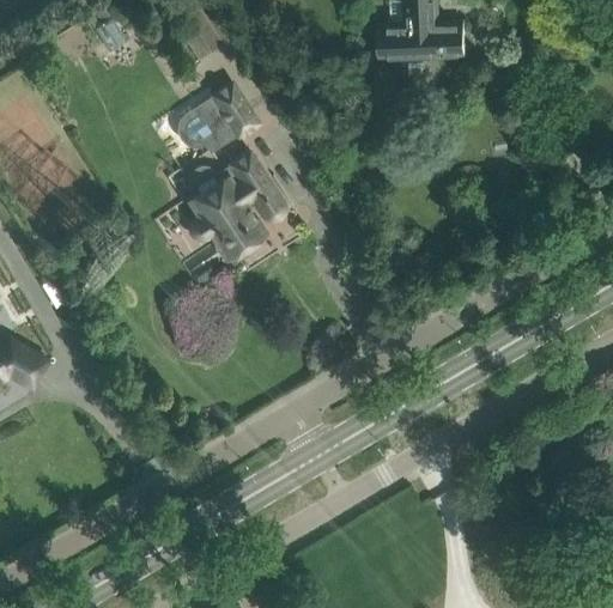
[(389,0),(390,28),(376,28),(377,49),(392,49),(393,61),(465,58),(463,25),(437,26),(436,0),(389,0)]
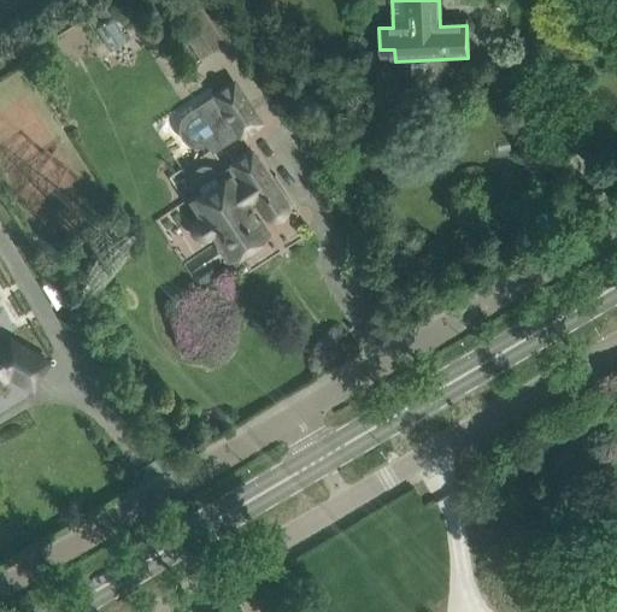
[(104,7),(87,18),(109,53),(125,42),(104,7)]
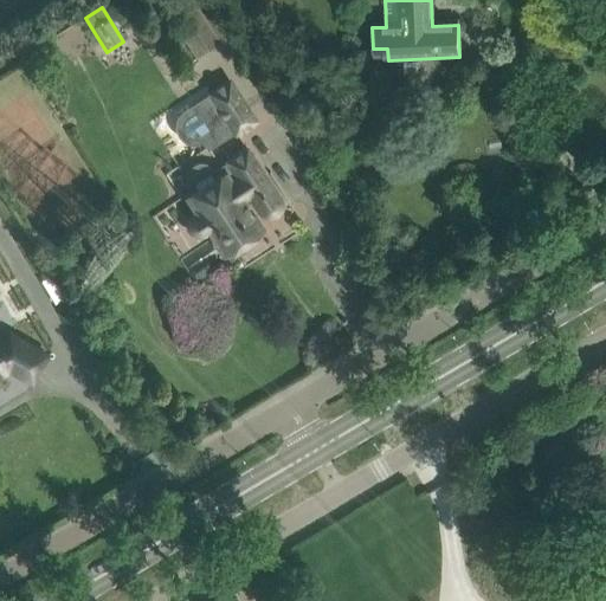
[(221,28),(210,37),(218,49),(230,41),(221,28)]
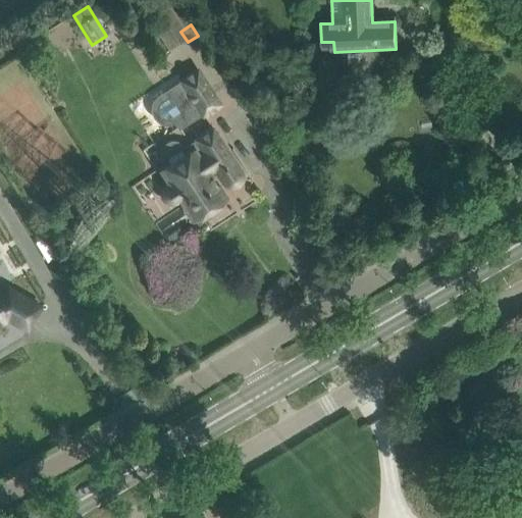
[(173,124),(174,123),(178,131),(218,105),(197,71),(157,97),(156,98),(155,99),(154,100),(153,101),(152,102),(152,103),(151,105),(151,106),(151,107),(150,109),(150,110),(151,111),(151,113),(151,114),(152,115),(152,117),(153,118),(154,119),(155,120),(156,121),(157,122),(158,123),(159,123),(160,124),(162,124),(163,125),(164,125),(166,125),(167,125),(169,125),(170,125),(171,124),(173,124)]
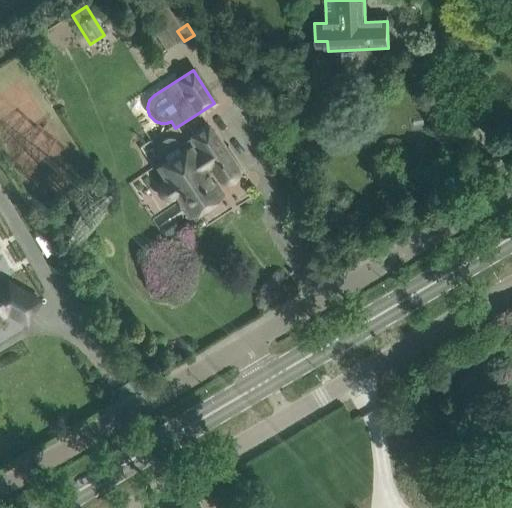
[(236,175),(235,171),(207,127),(189,138),(194,145),(158,168),(167,182),(163,185),(160,188),(159,193),(160,197),(163,200),(168,201),(173,200),(177,197),(190,218),(191,217),(194,221),(205,214),(202,210),(221,198),(210,182),(217,177),(219,181),(223,184),(227,185),(232,183),(235,180),(236,175)]
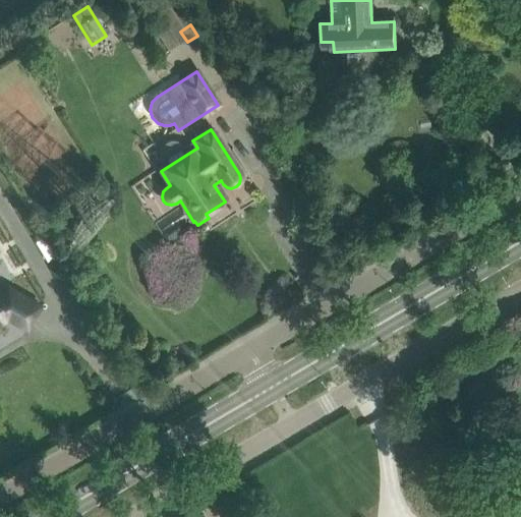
[(0,325),(8,321),(25,331),(40,308),(8,290),(0,294),(0,325)]
